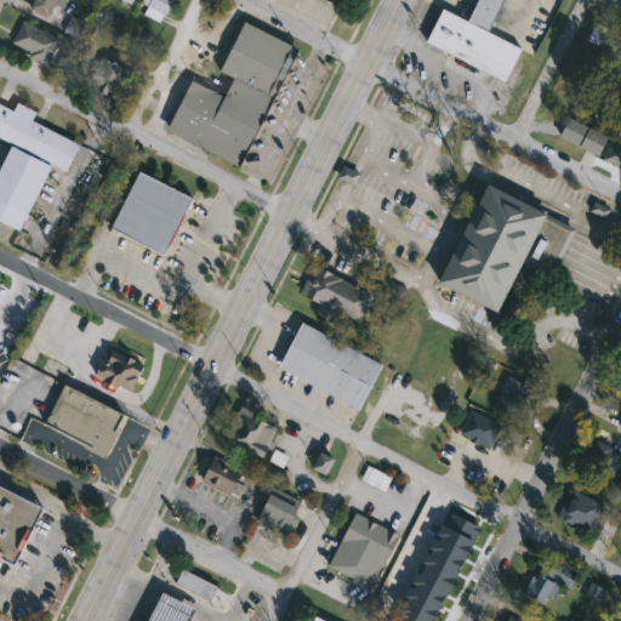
[(67,0),(68,9),(51,9),(51,15),(39,16),(38,0),(67,0)]
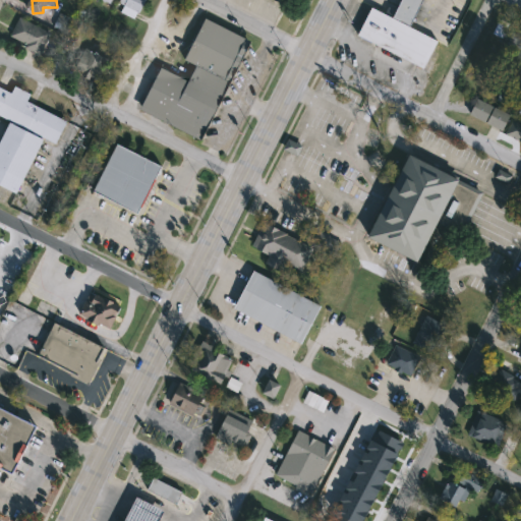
[(128,16),(118,0),(140,0),(145,6),(128,16)]
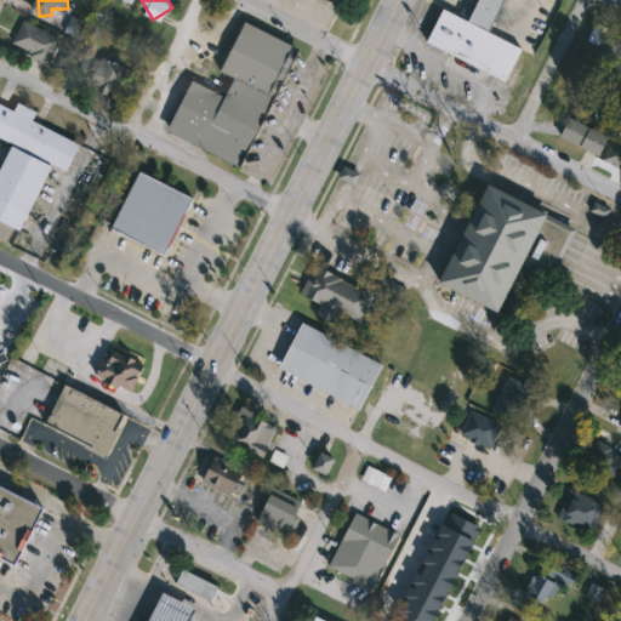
[(466,23),(477,0),(503,0),(488,34),(466,23)]
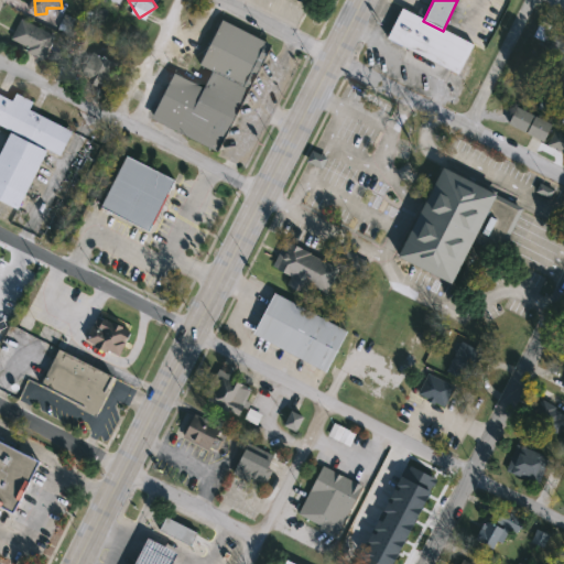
[(474,46),(459,75),(388,39),(402,10),(423,21),(443,31),(474,46)]
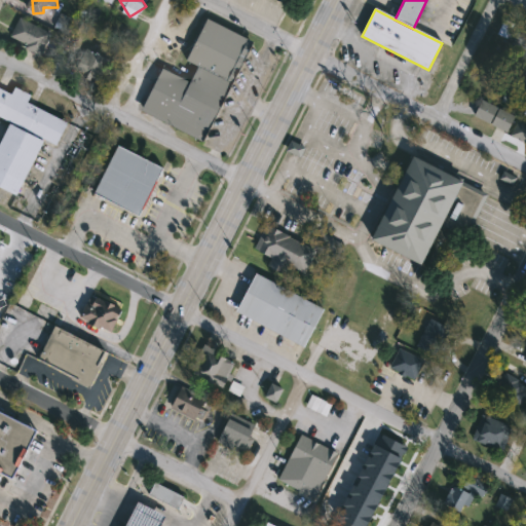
[(50,34),(39,55),(8,40),(20,19),(50,34)]
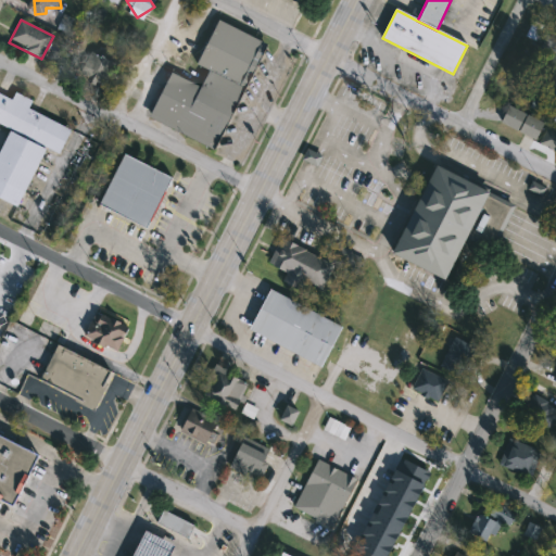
[(267,45),(213,151),(148,117),(172,73),(200,87),(209,71),(196,65),(218,21),(267,45)]
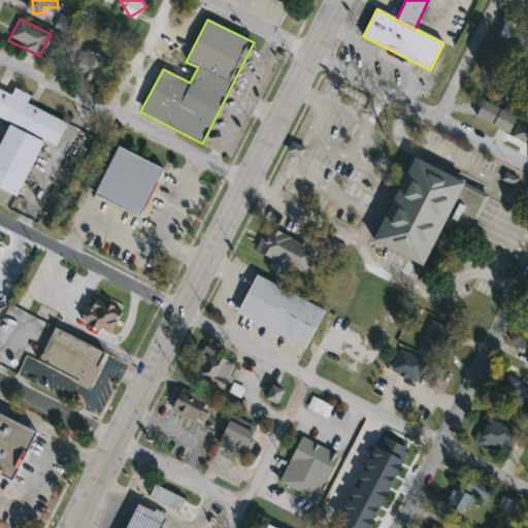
[(104,78),(80,78),(80,51),(104,51),(104,78)]
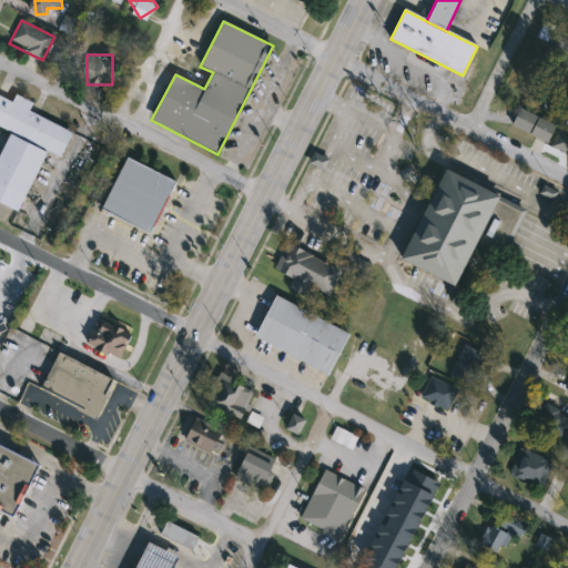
[(60,154),(0,123),(0,94),(10,100),(14,92),(32,101),(28,109),(72,131),(60,154)]
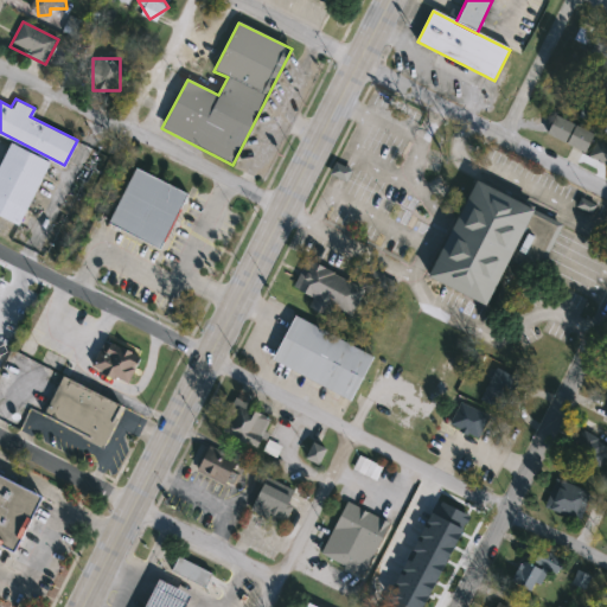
[(0,159),(0,213),(17,223),(48,161),(10,141),(0,159)]
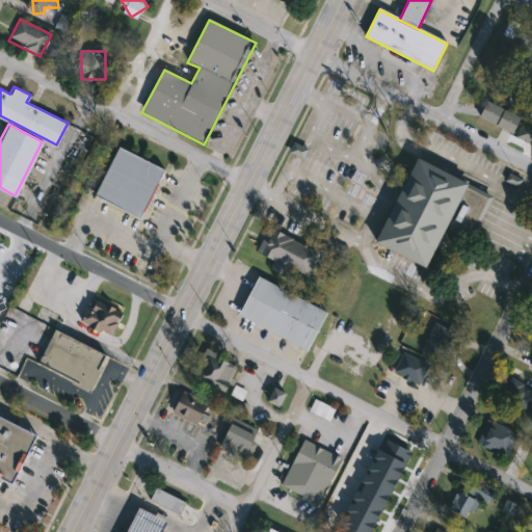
[(165,171),(141,219),(95,196),(120,149),(165,171)]
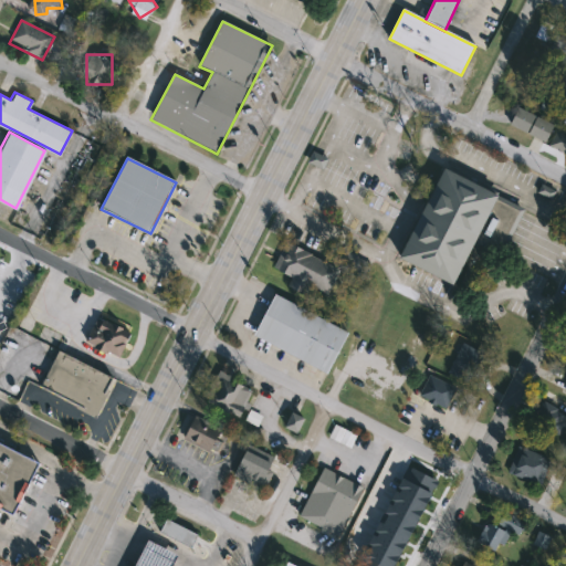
[(450,283),(472,240),(499,254),(523,208),(442,166),(397,255),(450,283)]
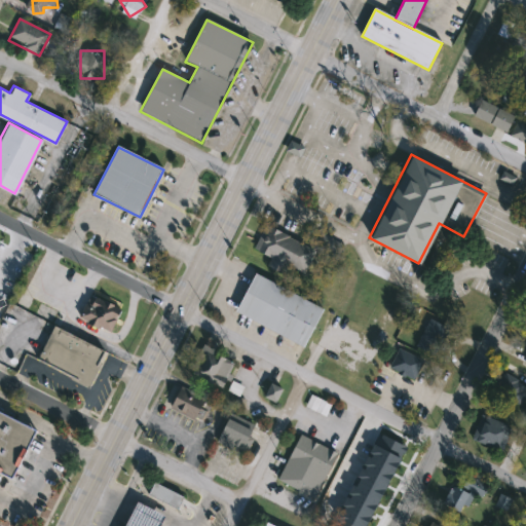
[(315,251),(303,274),(288,267),(284,275),(266,267),(270,260),(253,251),(266,226),(315,251)]
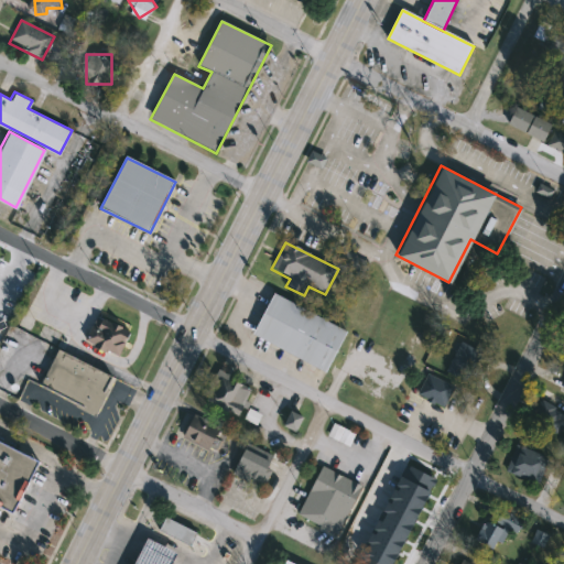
[(348,333),(327,372),(253,334),(273,293),(348,333)]
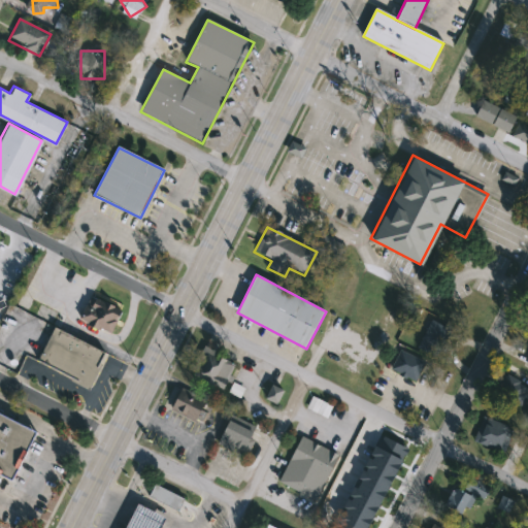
[(123,312),(111,336),(89,326),(91,323),(79,318),(90,297),(102,303),(103,301),(114,306),(114,308),(123,312)]
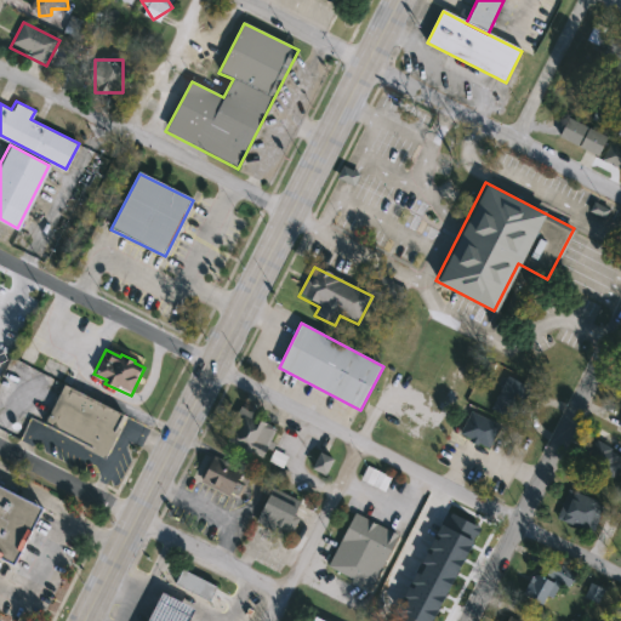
[(74,362),(81,366),(68,387),(39,368),(46,355),(68,370),(74,362)]
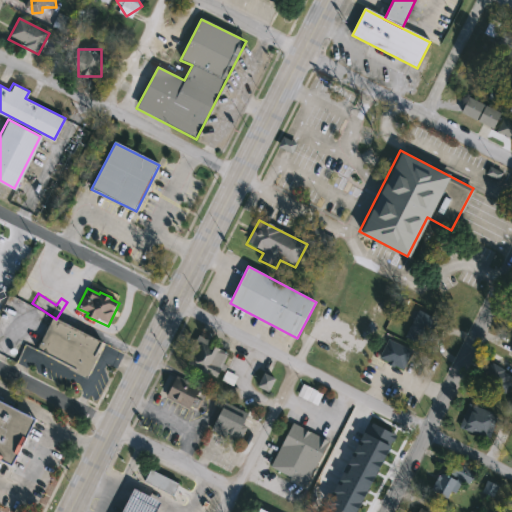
[(405,336),(419,310),(437,320),(422,346),(405,336)]
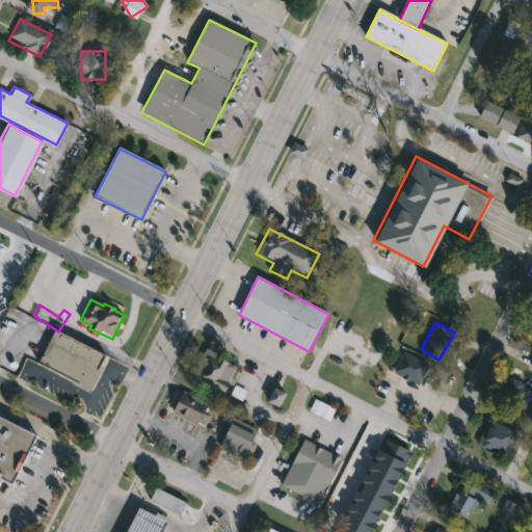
[(54,330),(37,364),(72,380),(70,384),(89,395),(103,369),(100,367),(105,356),(54,330)]
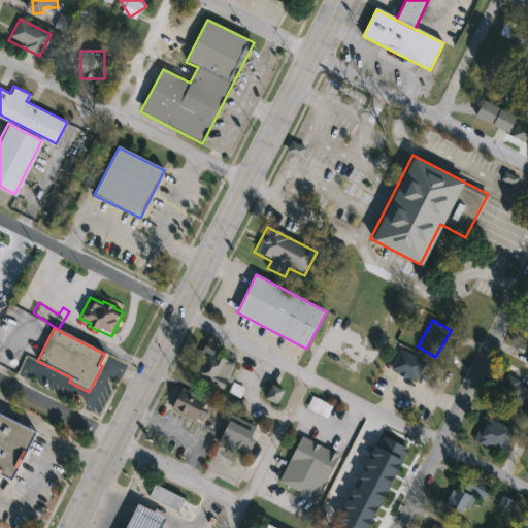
[(204,347),(196,363),(198,364),(193,375),(204,382),(203,384),(211,388),(212,386),(223,391),(235,365),(213,355),(216,352),(204,347)]
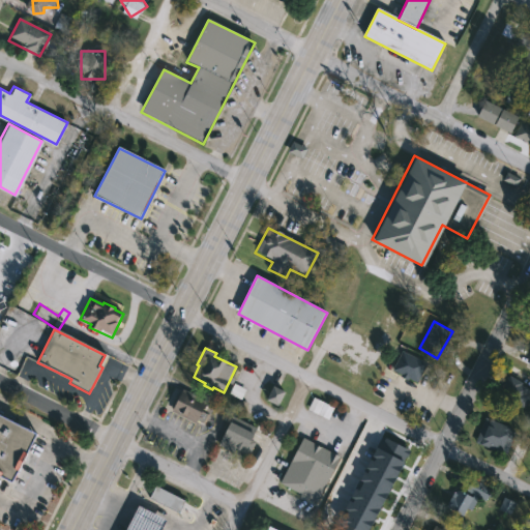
[(392,372),(402,352),(427,364),(417,384),(392,372)]
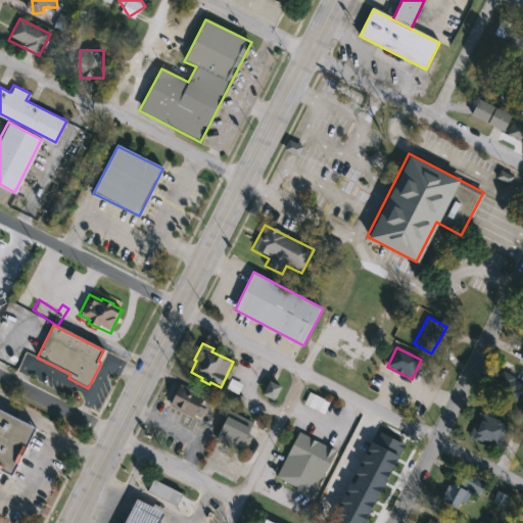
[(281,388),(274,401),(262,395),(269,381),(281,388)]
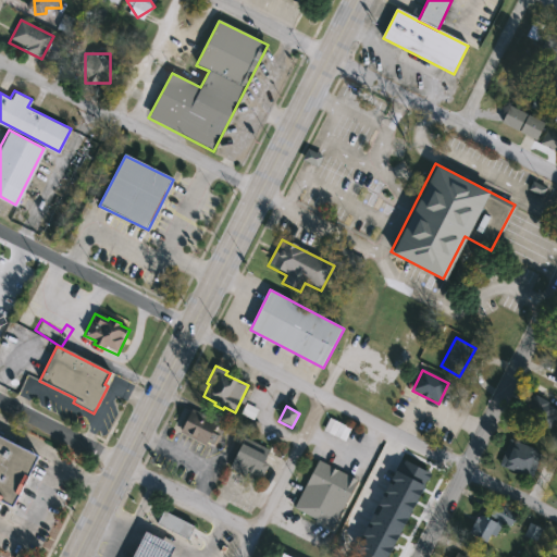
[(192,411),(181,433),(208,446),(209,443),(214,446),(220,436),(213,434),(219,423),(192,411)]
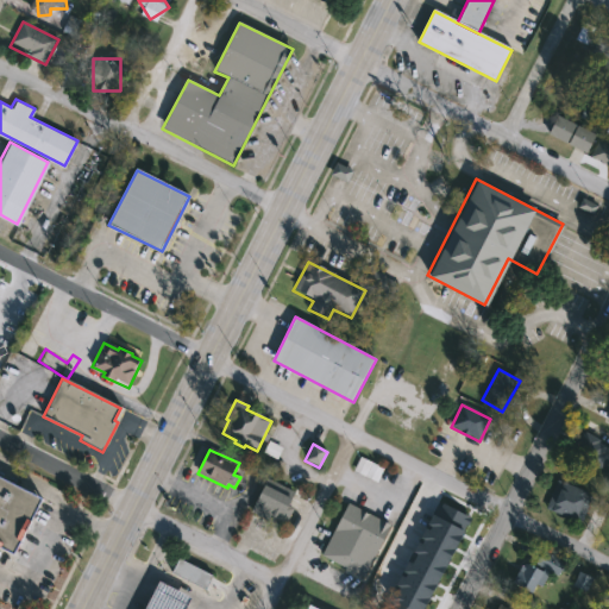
[(0,478),(41,501),(13,553),(0,546),(0,478)]
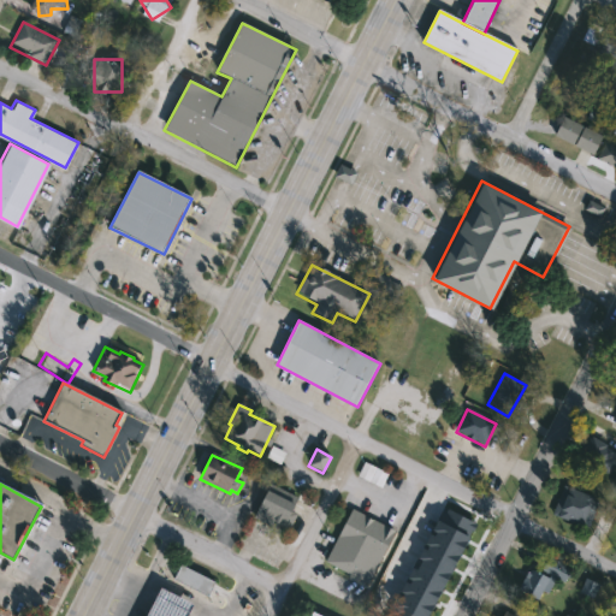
[(298,499),(292,513),(297,515),(288,533),(283,531),(282,533),(254,520),(271,486),(298,499)]
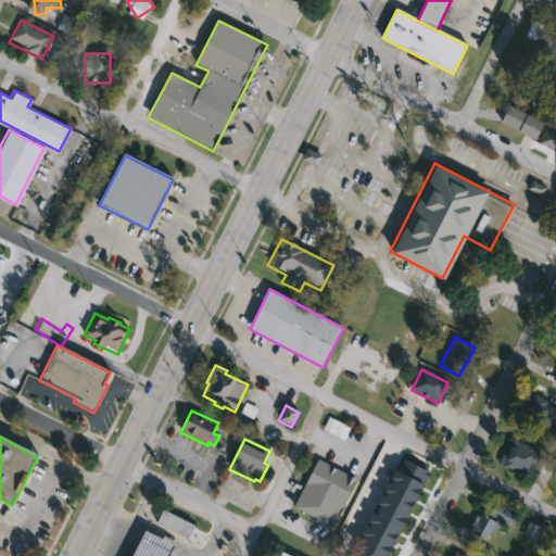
[(532,477),(503,467),(512,441),(541,451),(532,477)]
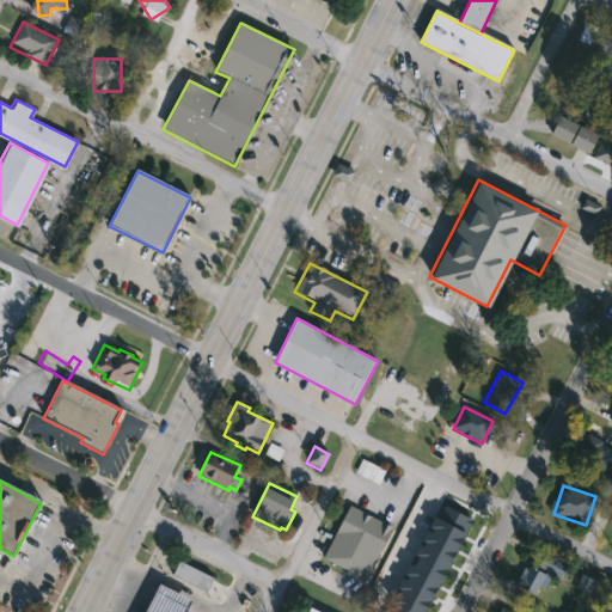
[(393,526),(367,577),(323,555),(350,503),(393,526)]
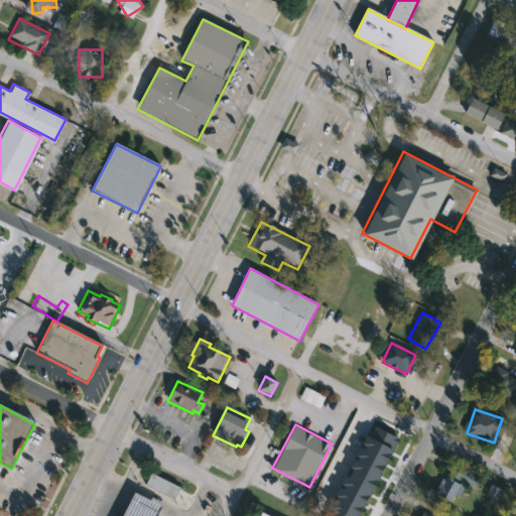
[(206,515),(199,515),(122,476),(134,453),(218,495),(206,515)]
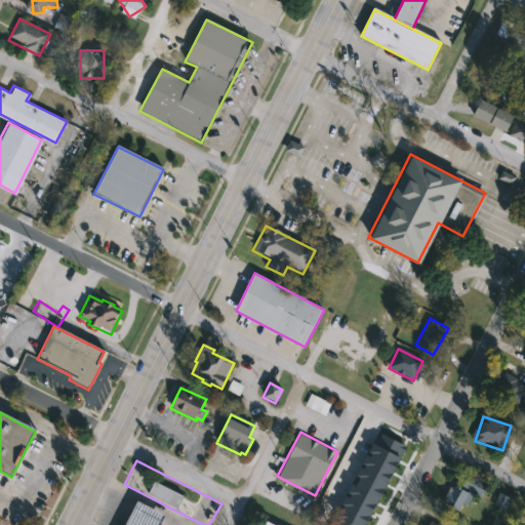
[(462,514),(442,503),(451,485),(460,489),(467,475),(488,485),(483,497),(473,492),(462,514)]
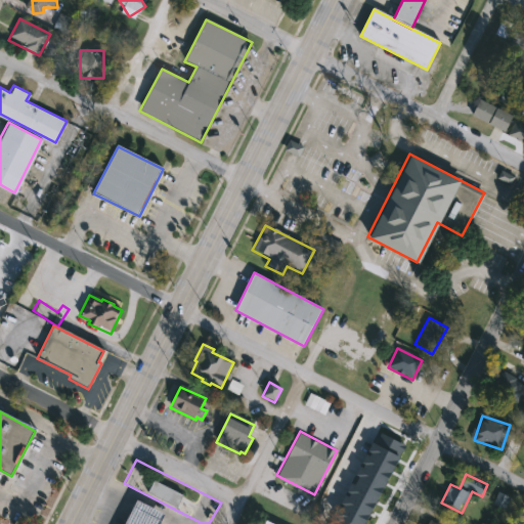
[(122,523),(127,513),(133,500),(162,513),(156,523),(122,523)]
